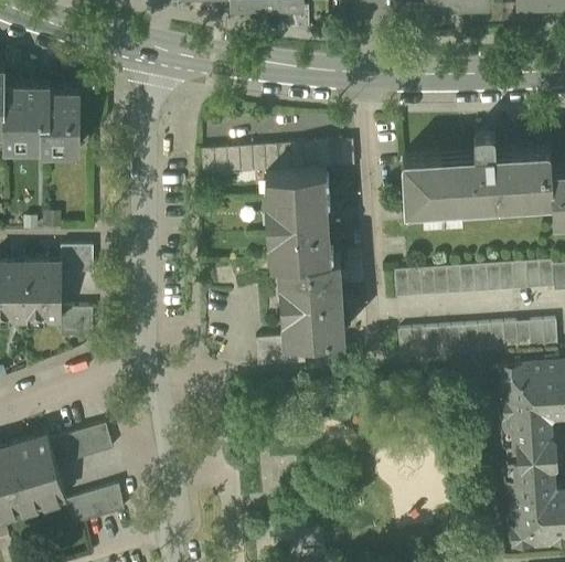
[(34,80),(4,80),(4,126),(4,141),(7,141),(7,133),(18,133),(18,134),(23,138),(22,142),(40,142),(40,146),(43,146),(43,137),(55,137),(55,138),(61,142),(61,147),(80,147),(80,87),(50,87),(50,80),(34,80)]
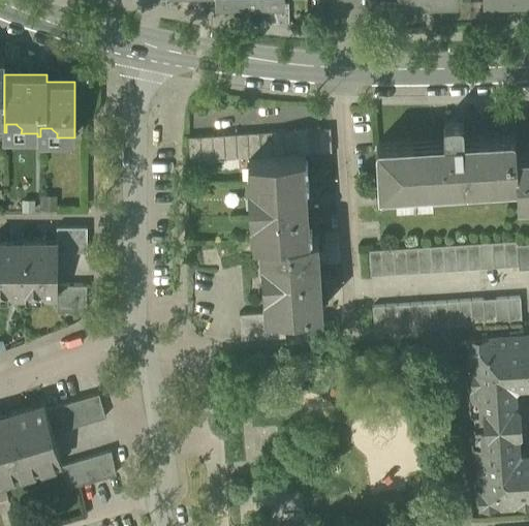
[(432,188),(518,183),(516,152),(515,137),(510,133),(478,135),(478,142),(464,142),(464,136),(463,119),(447,120),(443,124),(444,137),(444,144),(413,145),(412,140),(380,142),(376,146),(378,191),(397,190),(432,188)]
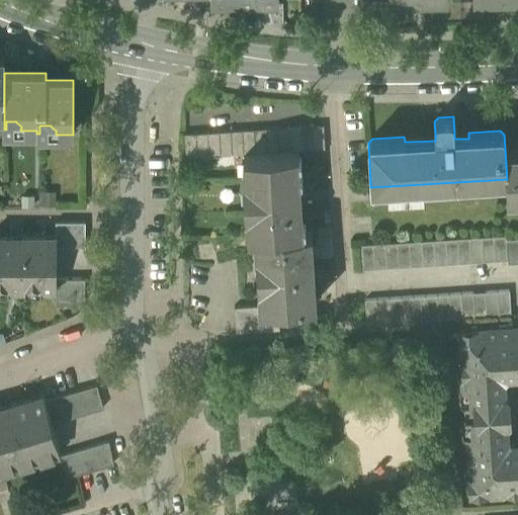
[(5,131),(20,131),(21,126),(16,122),(16,121),(6,121),(6,130),(5,131)]
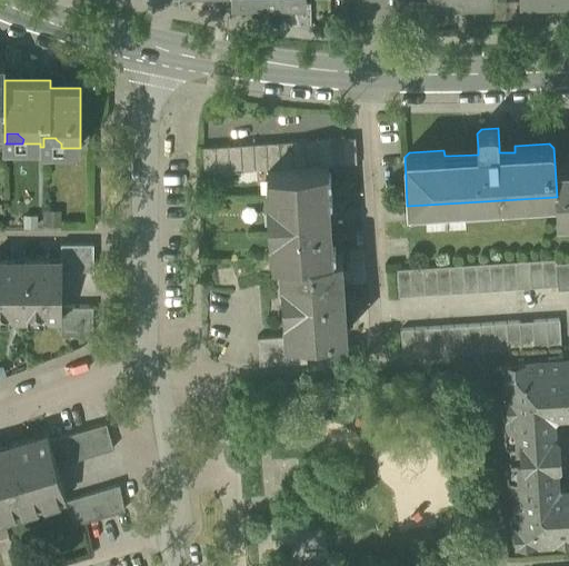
[(43,147),(61,148),(61,144),(56,139),(56,138),(43,138),(43,147)]
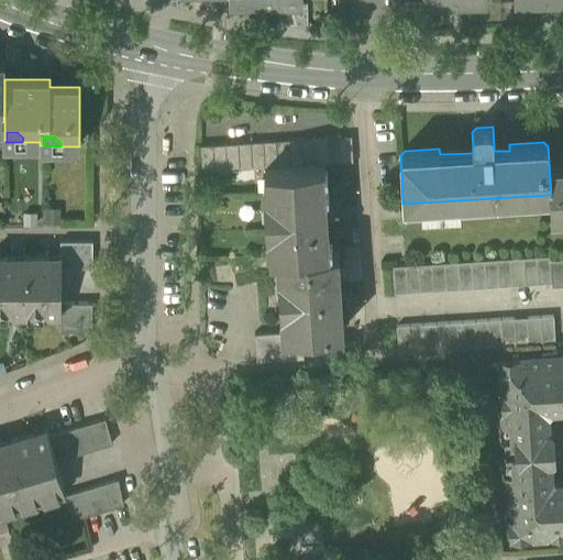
[(200,146),(202,172),(265,167),(324,164),(353,163),(352,138),(200,146)]
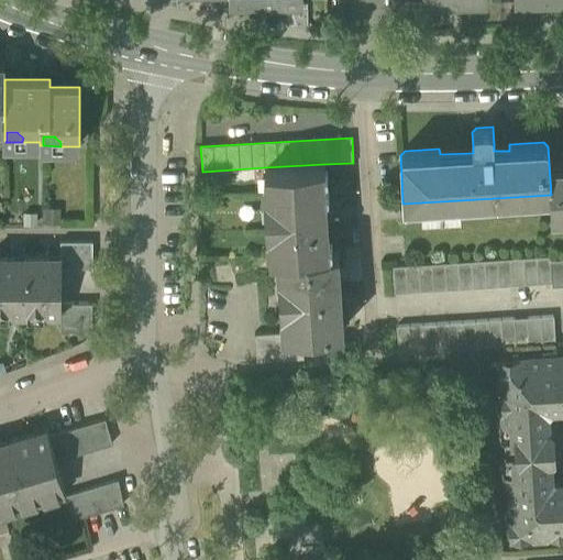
[(562,161),(549,162),(551,195),(552,215),(562,213),(562,161)]
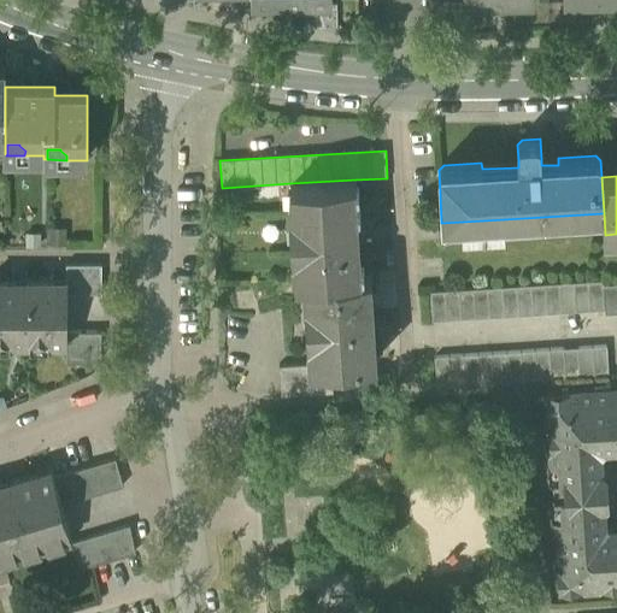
[(297,281),(304,281),(362,276),(356,180),(291,183),(292,210),(289,210),(293,255),(295,255),(297,281)]
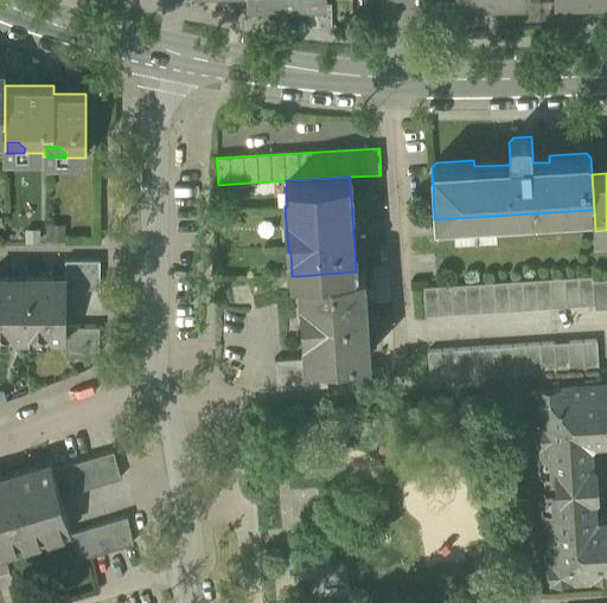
[(496,216),(455,218),(455,226),(496,224),(496,216)]
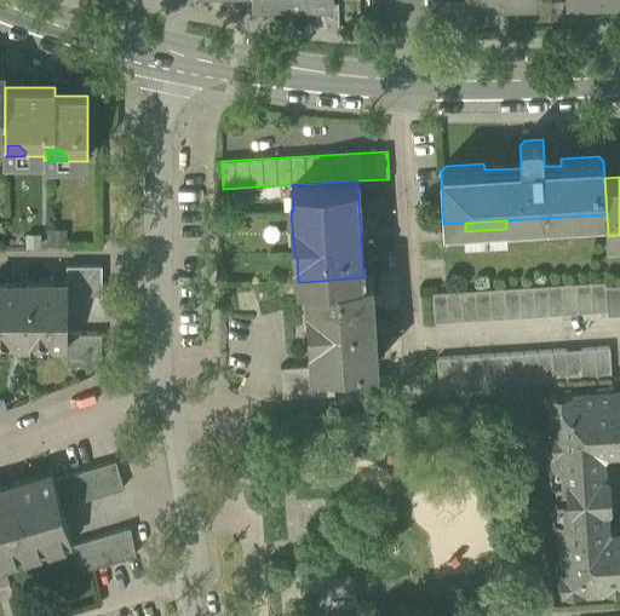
[(84,295),(85,295),(85,266),(84,266),(68,266),(68,282),(68,295),(84,295)]
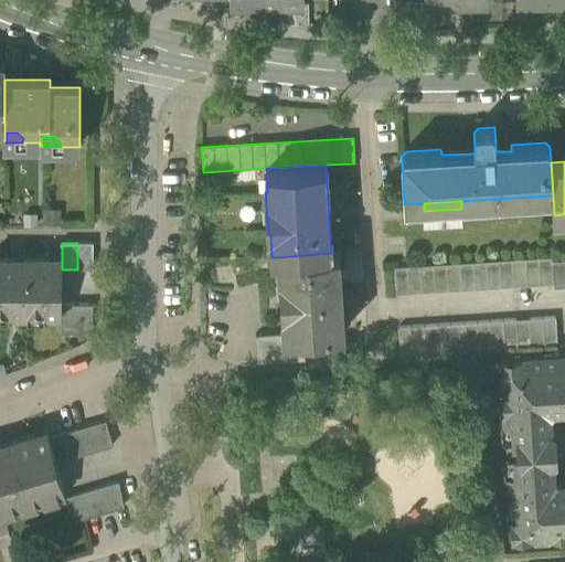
[(93,243),(77,243),(77,269),(93,269),(93,243)]
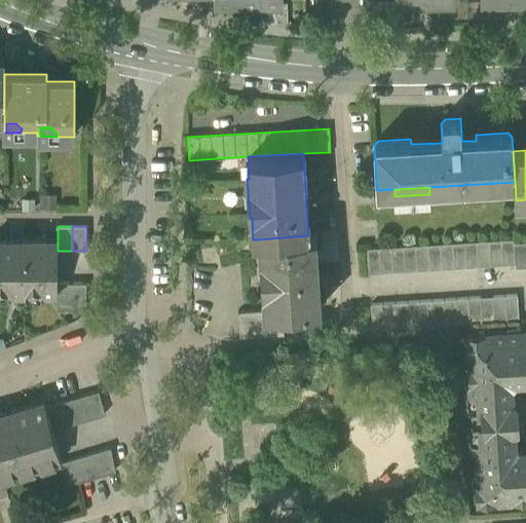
[(316,234),(308,235),(259,239),(260,258),(266,257),(267,273),(261,273),(261,276),(267,275),(268,290),(262,291),(264,311),(264,312),(283,311),(322,309),(320,278),(312,278),(311,254),(317,253),(316,234)]
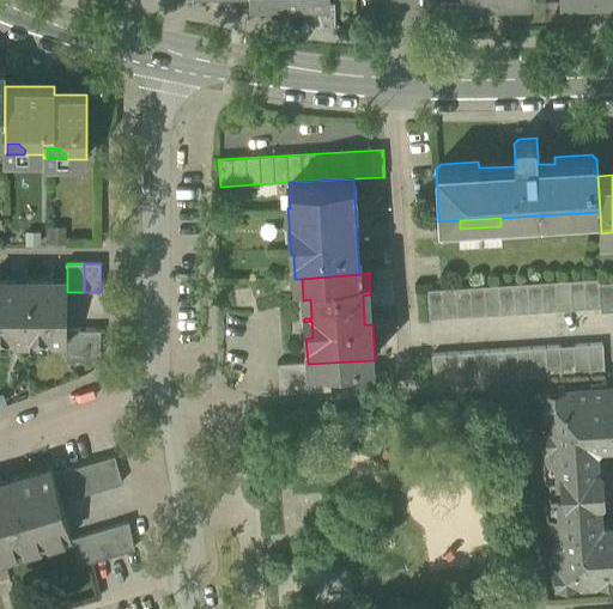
[(10,341),(28,341),(28,279),(0,278),(0,333),(10,333),(10,341)]
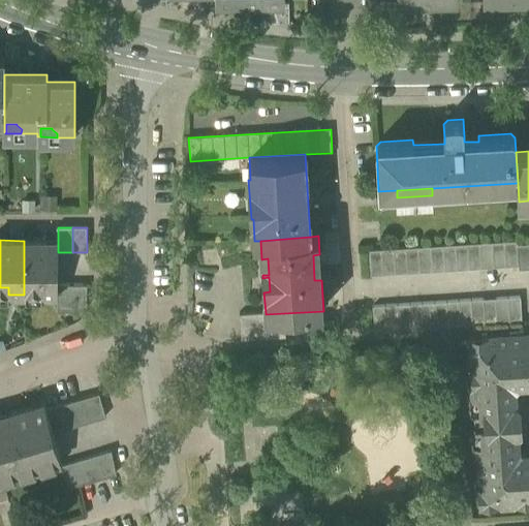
[(58,241),(24,241),(24,295),(26,295),(26,288),(41,288),(41,295),(58,295),(58,285),(58,252),(58,241)]
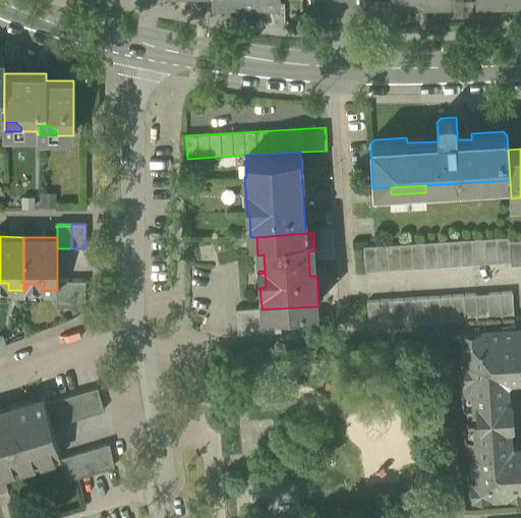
[(365,272),(511,264),(509,243),(509,239),(364,247),(365,272)]
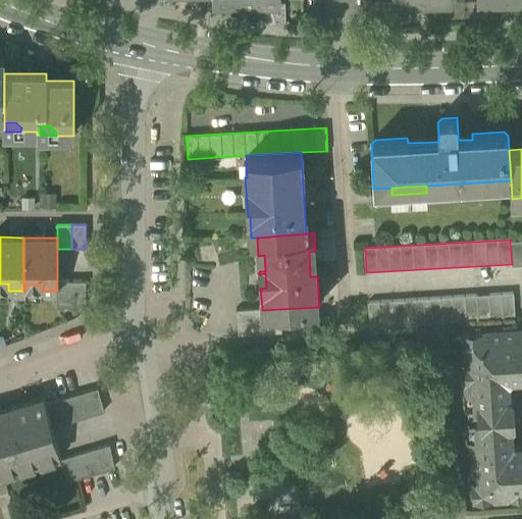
[(521,242),(510,244),(512,264),(512,267),(521,266),(521,242)]
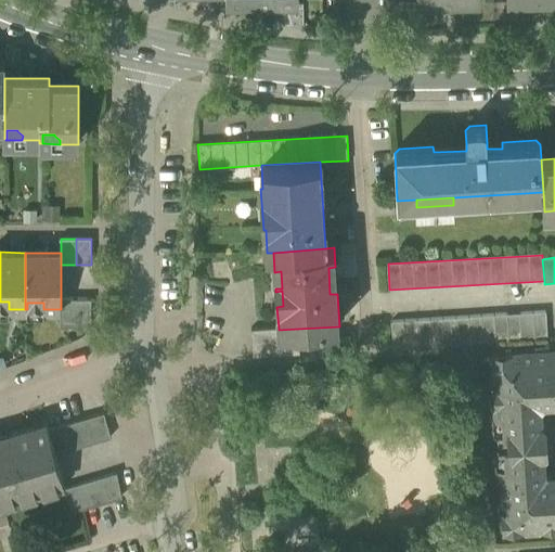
[(337,294),(335,267),(328,268),(330,294),(337,294)]
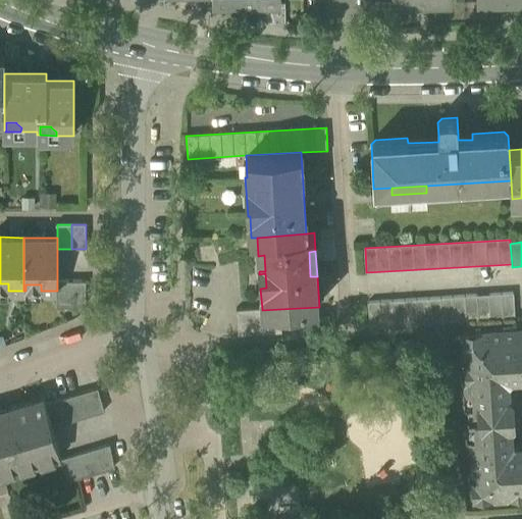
[(70,306),(71,306),(70,281),(57,281),(57,291),(57,306),(70,306)]
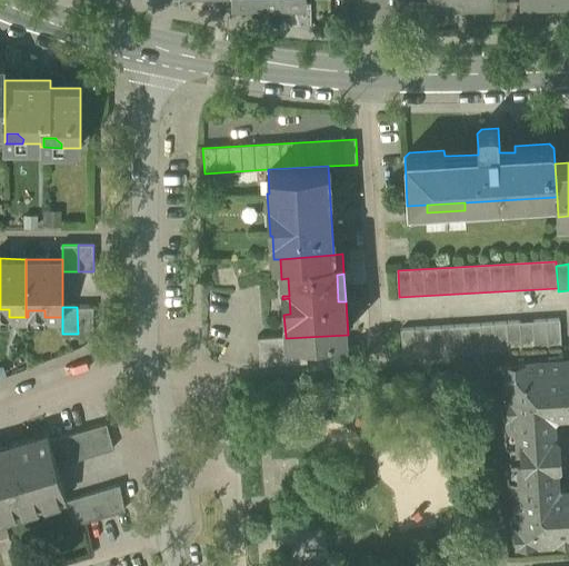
[(93,307),(77,307),(78,334),(92,334),(93,329),(93,307)]
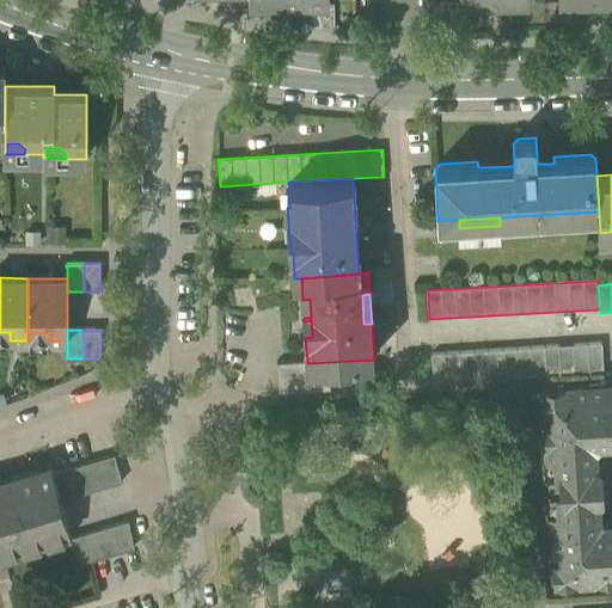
[(432,355),(433,384),(604,373),(601,344),(432,355)]
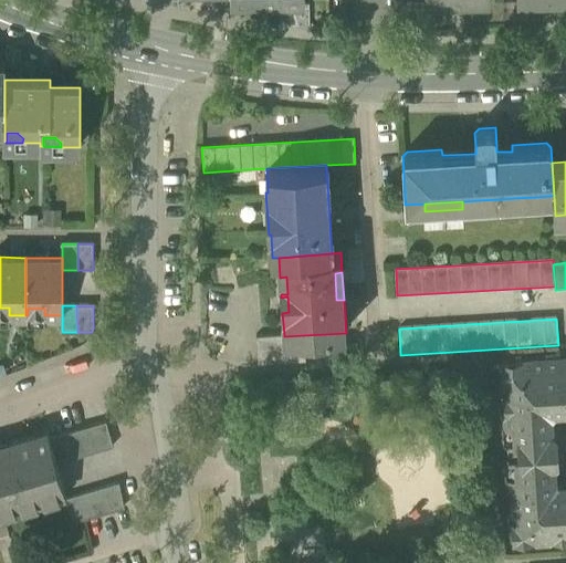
[(257,337),(258,365),(306,362),(304,335),(284,336),(284,335),(257,337)]
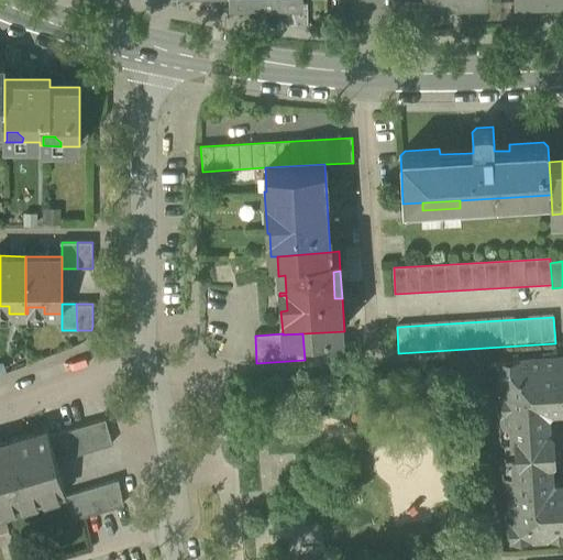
[(504,441),(504,443),(540,441),(538,416),(547,415),(551,409),(562,408),(562,357),(520,360),(520,359),(498,361),(499,382),(507,382),(508,392),(500,392),(501,414),(503,414),(507,425),(508,441),(504,441)]
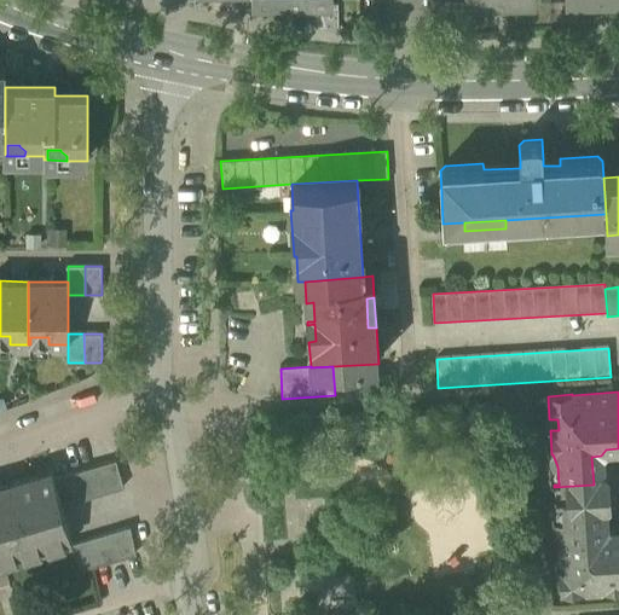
[(596,528),(605,527),(601,456),(591,457),(594,485),(595,499),(596,528)]
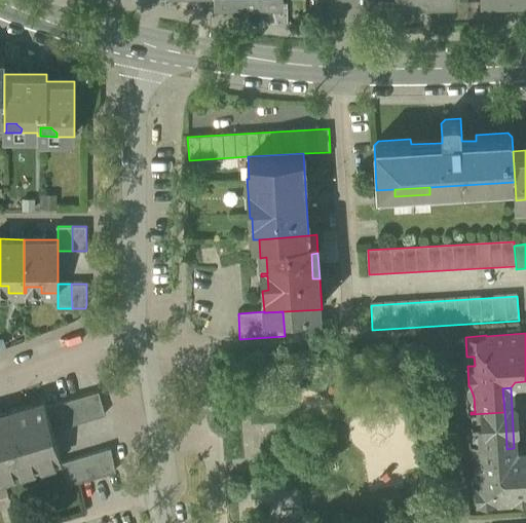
[(47,406),(53,430),(106,415),(100,391),(47,406)]
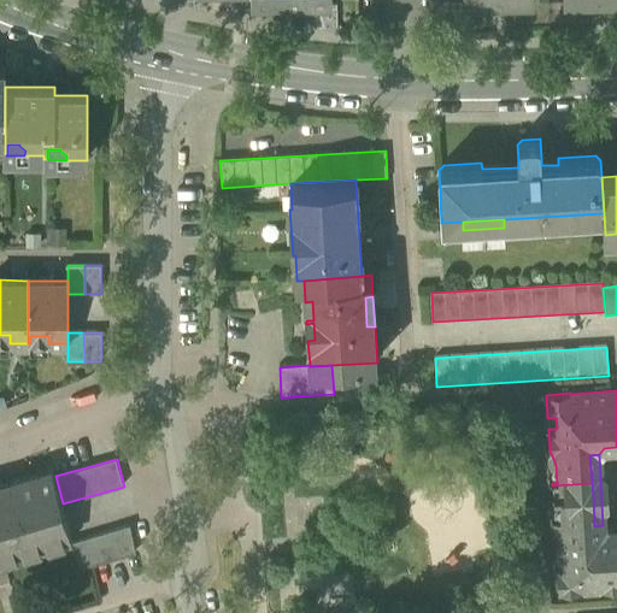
[(0,485),(0,556),(72,536),(63,504),(56,476),(54,471),(0,485)]
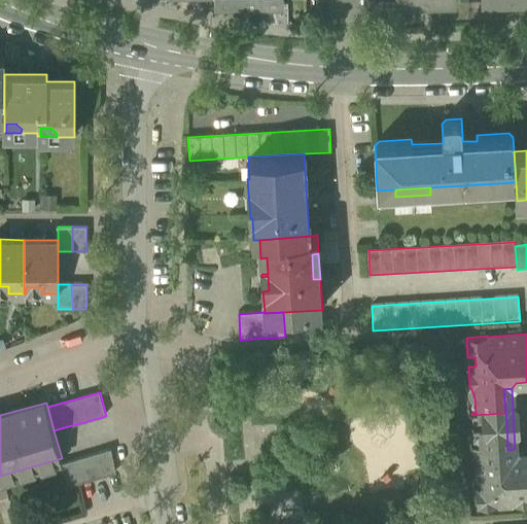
[(471,415),(472,427),(506,425),(505,413),(471,415)]
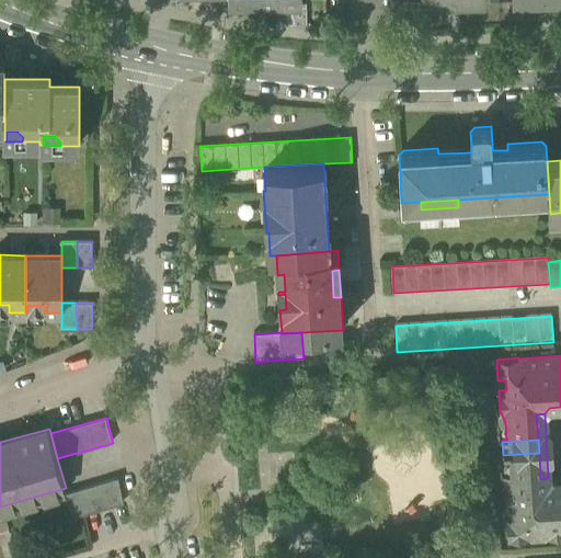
[(540,479),(539,453),(503,455),(503,458),(507,457),(508,474),(504,474),(505,485),(504,485),(506,507),(514,507),(514,516),(506,517),(507,538),(529,537),(529,536),(546,535),(546,536),(560,535),(560,481),(553,482),(548,478),(540,479)]
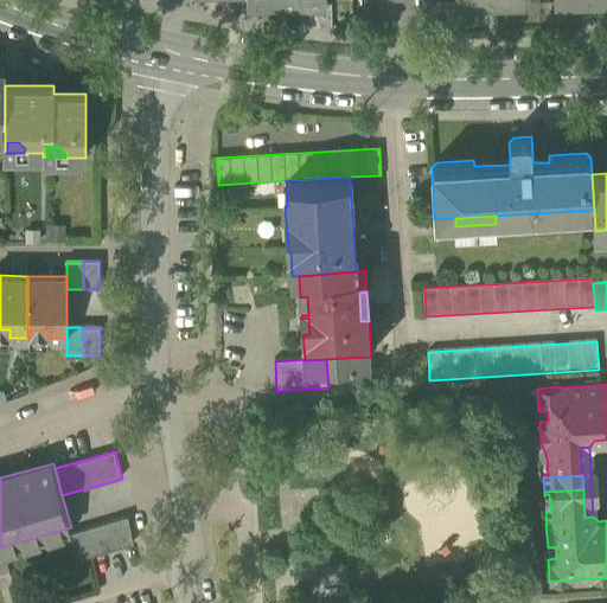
[(71,533),(80,559),(134,545),(129,517),(71,533)]
